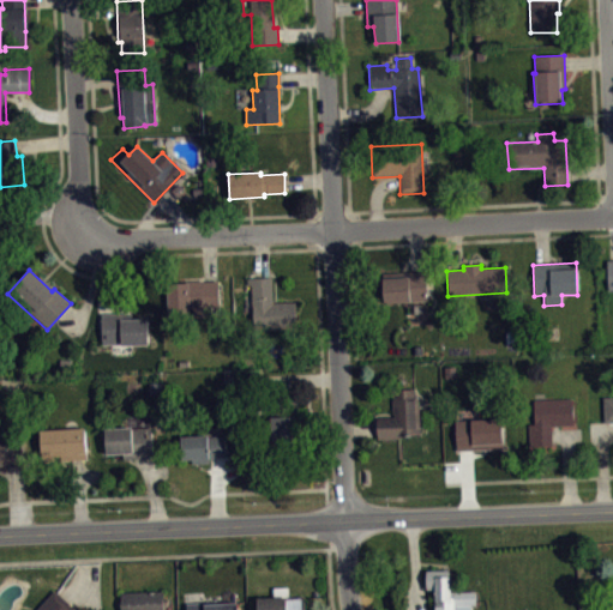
[(382,275),(384,305),(427,302),(426,272),(382,275)]
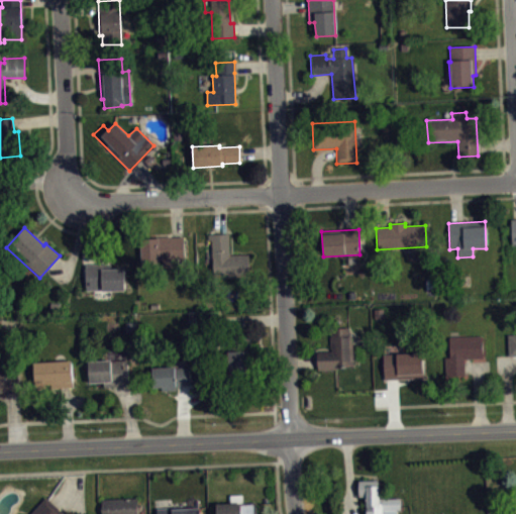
[(207,235),(228,234),(228,257),(247,255),(248,278),(213,279),(211,242),(207,242),(207,235)]
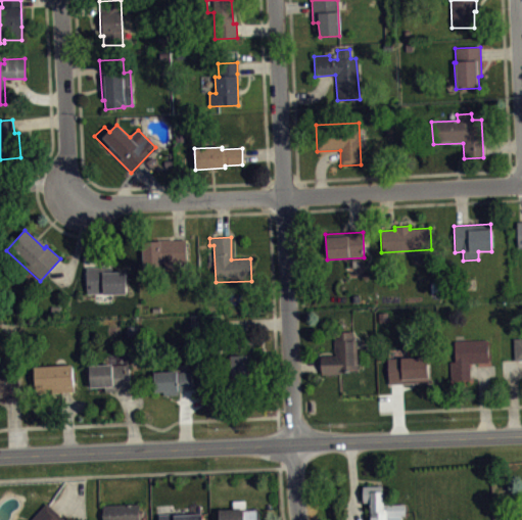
[(142,241),(157,241),(186,240),(187,263),(179,263),(180,270),(143,272),(142,241)]
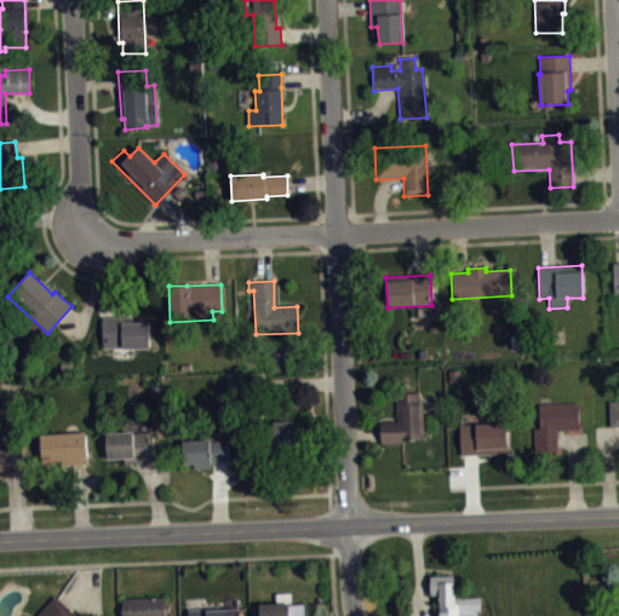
[(101,317),(131,317),(132,323),(148,323),(149,349),(101,350),(101,317)]
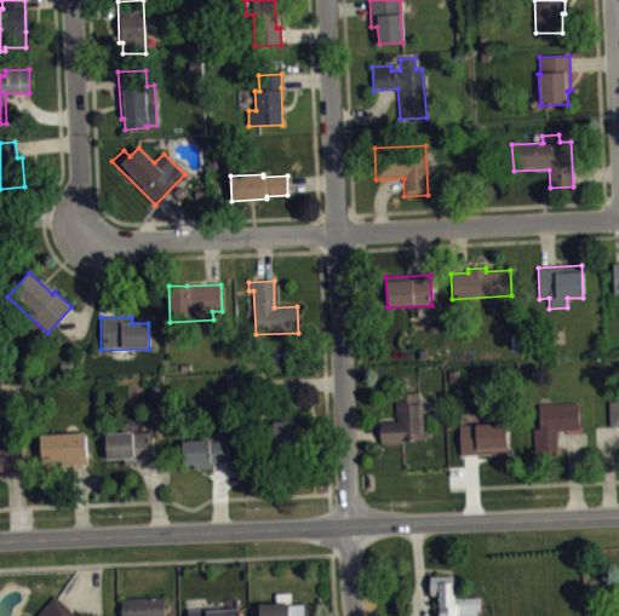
[(379,424),(379,445),(401,444),(401,441),(423,441),(422,404),(419,404),(418,395),(397,395),(397,406),(395,406),(395,419),(397,419),(397,424),(379,424)]
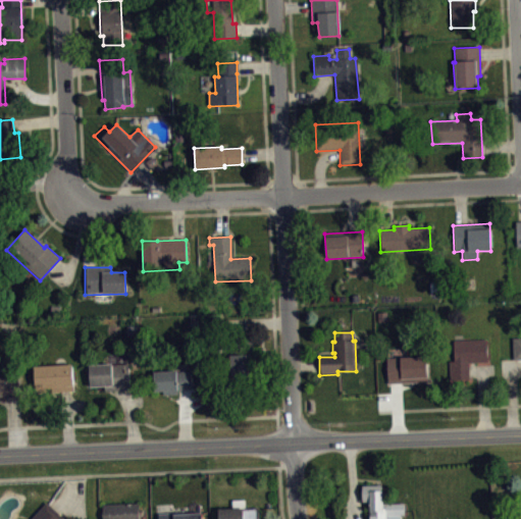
[(512,339),(520,338),(520,360),(513,361),(512,339)]
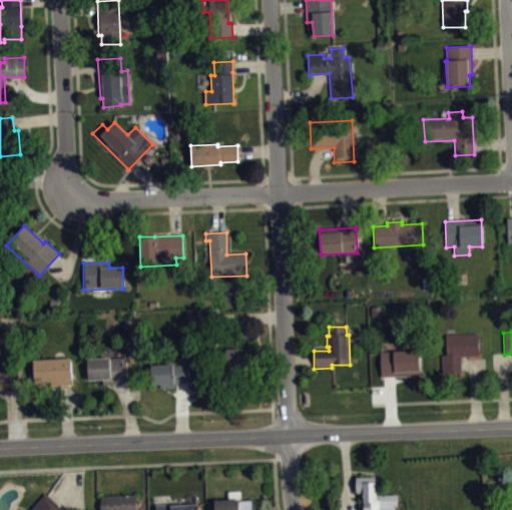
[(225,334),(226,372),(251,371),(250,334),(225,334)]
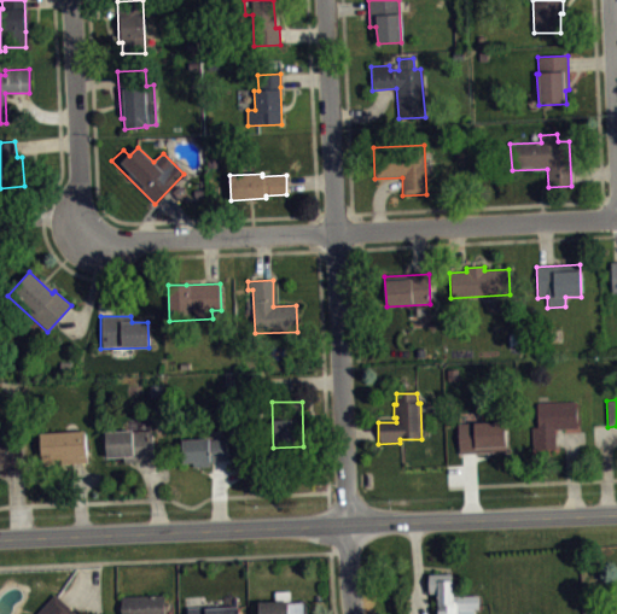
[(536,404),(575,403),(576,430),(554,431),(554,450),(533,451),(531,430),(537,430),(536,404)]
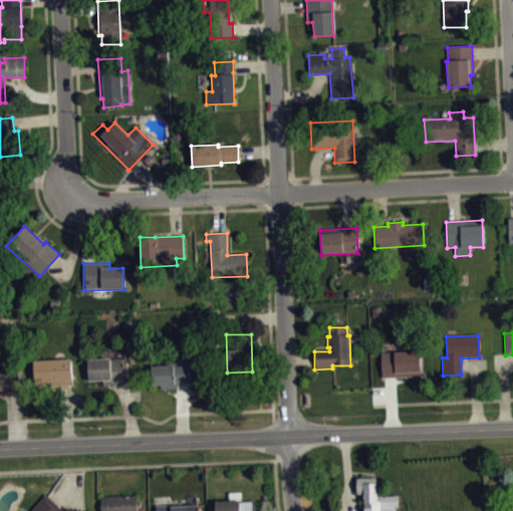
[(380,352),(420,350),(422,376),(381,378),(380,352)]
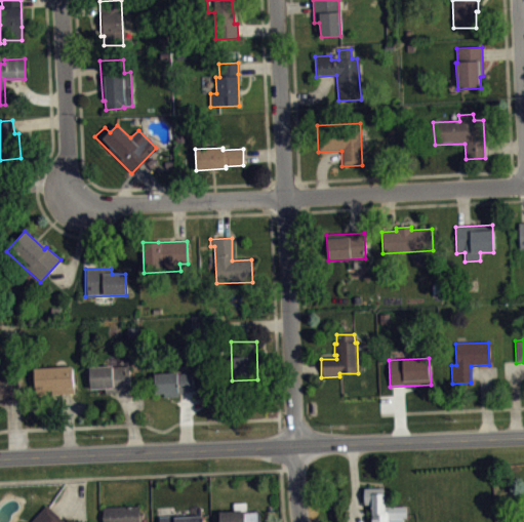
[(0,398),(2,398),(2,400),(18,399),(17,372),(8,373),(8,362),(0,362),(0,398)]
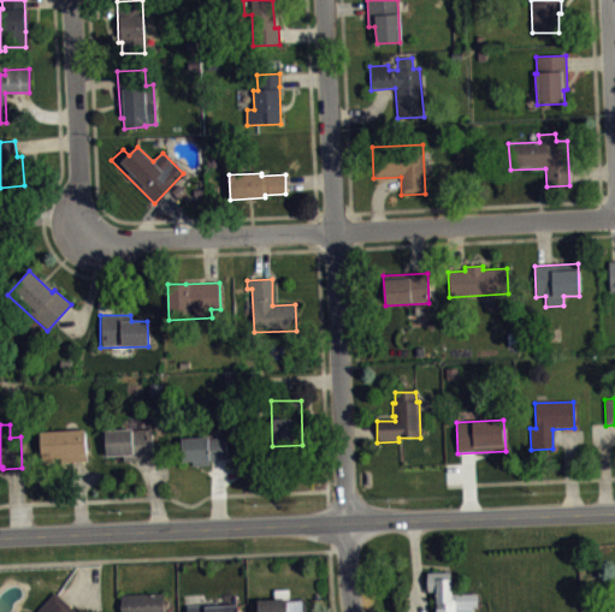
[(104,432),(152,429),(154,461),(123,462),(123,457),(105,457),(104,432)]
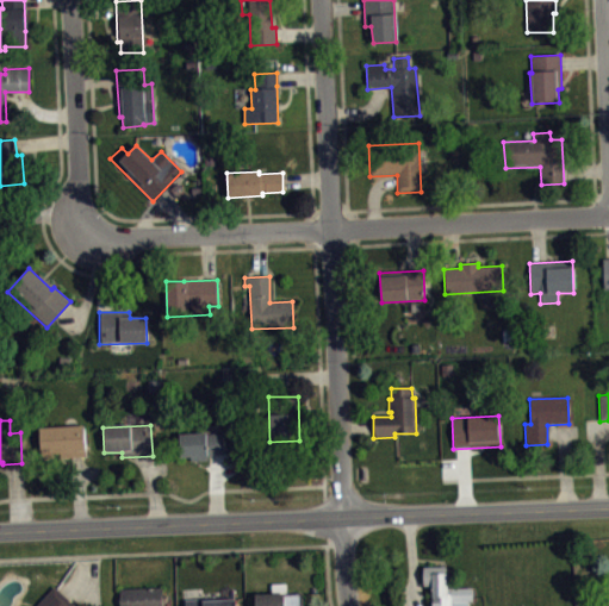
[(37,428),(84,426),(85,458),(38,460),(37,428)]
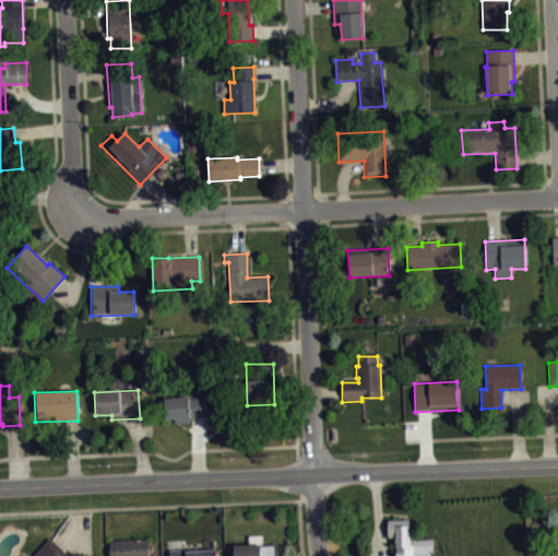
[(164,420),(163,398),(189,397),(189,400),(203,399),(204,417),(190,418),(190,423),(173,424),(173,418),(164,420)]
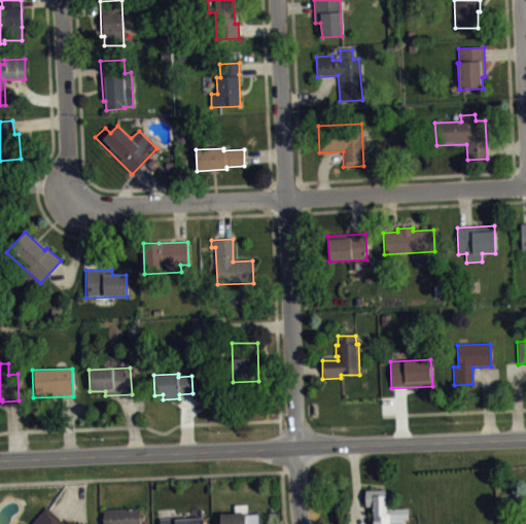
[(365,492),(365,509),(374,508),(374,523),(404,523),(404,521),(408,521),(408,509),(387,510),(387,491),(365,492)]
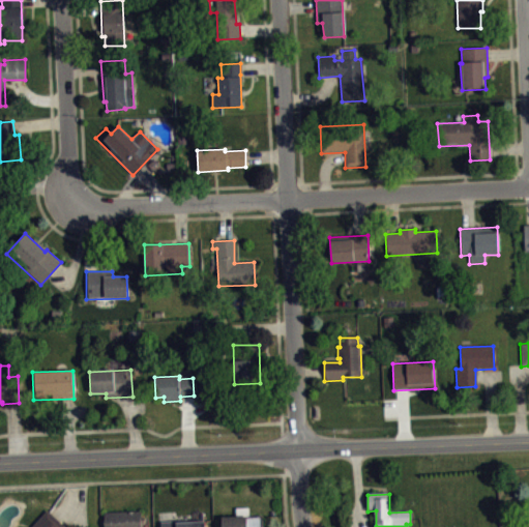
[(262,526),(262,518),(248,518),(247,508),(235,508),(236,517),(222,517),(222,526),(262,526)]
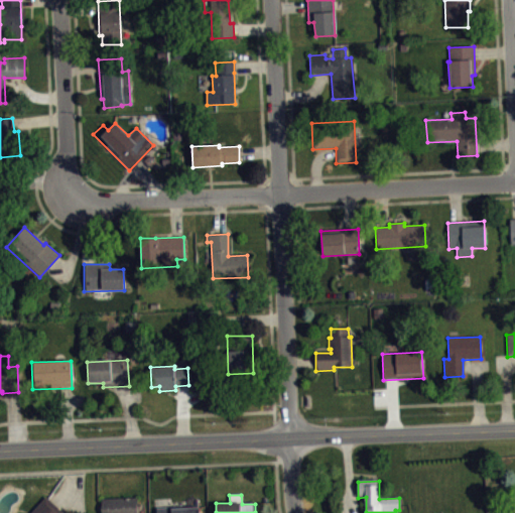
[(62,512),(55,507),(45,497),(30,512),(62,512)]
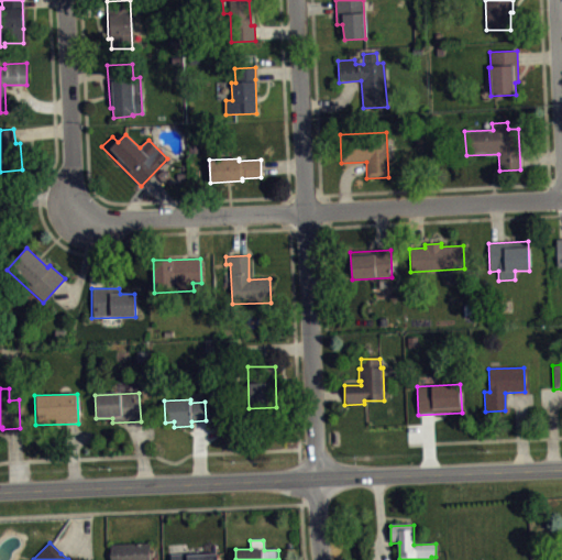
[(109,545),(109,559),(150,559),(149,544),(109,545)]
